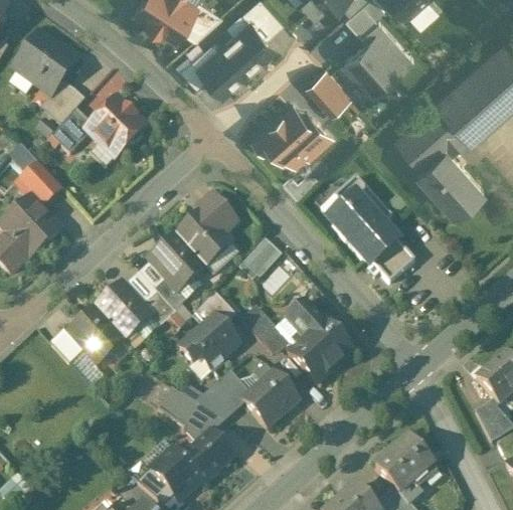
[(141,0),(136,7),(149,16),(147,19),(161,28),(163,25),(176,34),(181,27),(197,2),(196,2),(193,0),(141,0)]
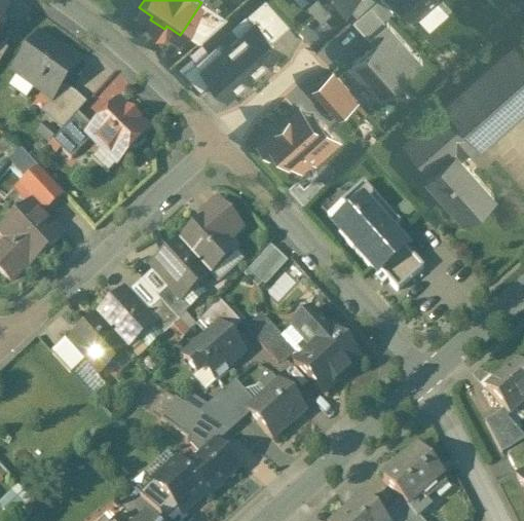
[(200,2),(201,2),(185,28),(200,37),(228,12),(209,0),(201,0),(200,2)]
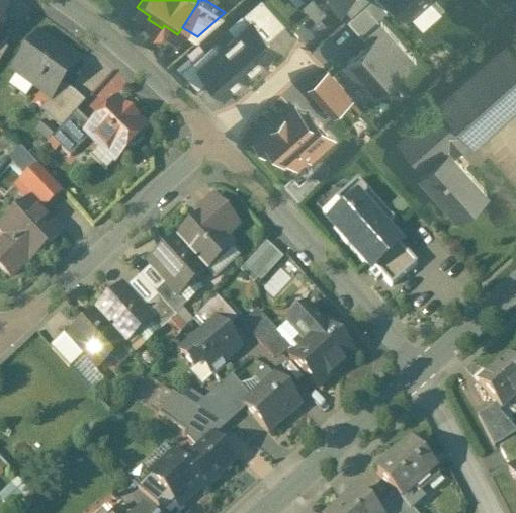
[(270,34),(286,19),(269,0),(253,0),(244,8),(252,17),(253,16),(270,34)]
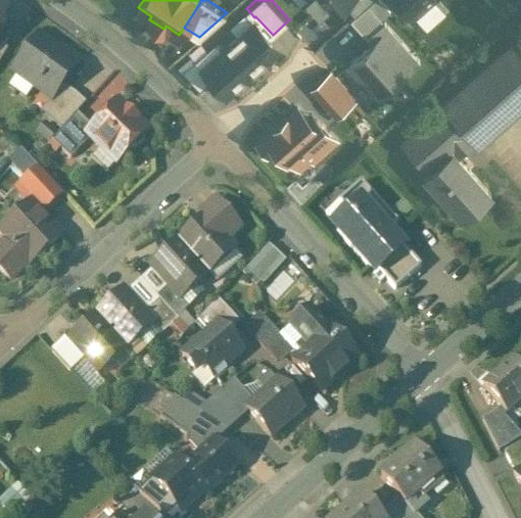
[(315,0),(321,7),(323,5),(330,13),(345,0),(315,0)]
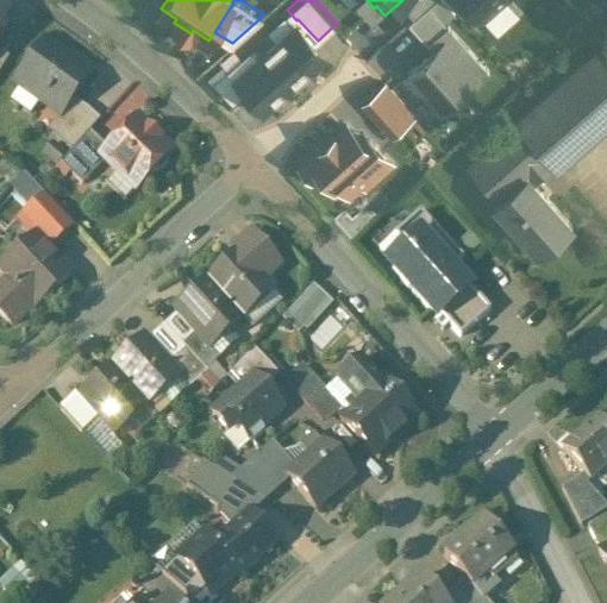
[(405,0),(415,13),(430,0),(405,0)]
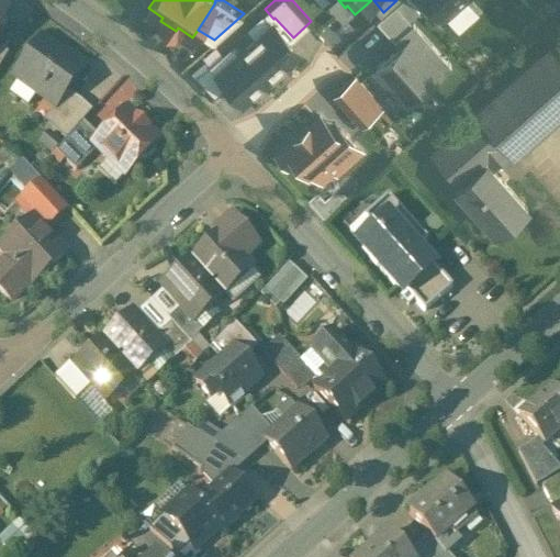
[(410,15),(396,0),(383,12),(378,17),(394,36),(413,19),(410,15)]
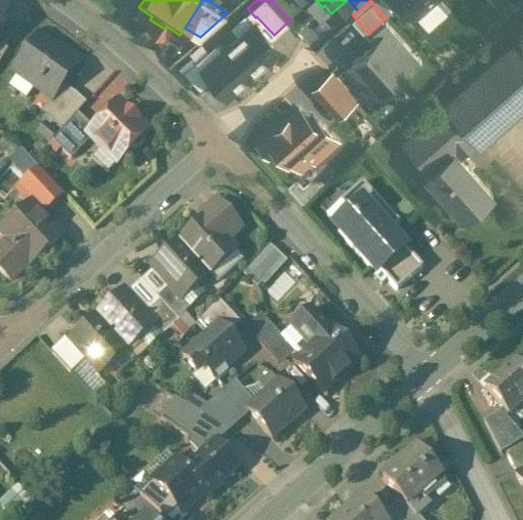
[(383,14),(393,5),(388,0),(370,0),(383,14)]
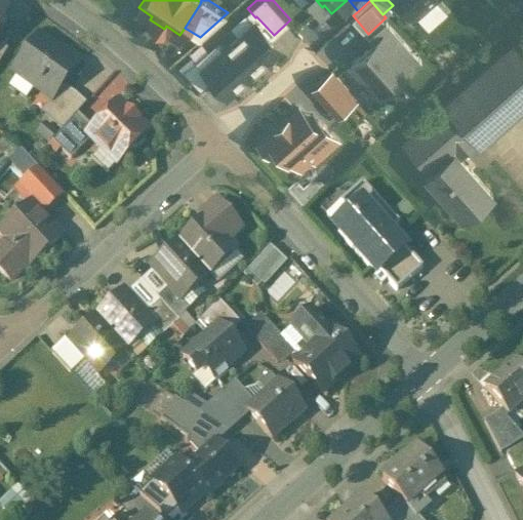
[(404,0),(415,11),(428,0),(404,0)]
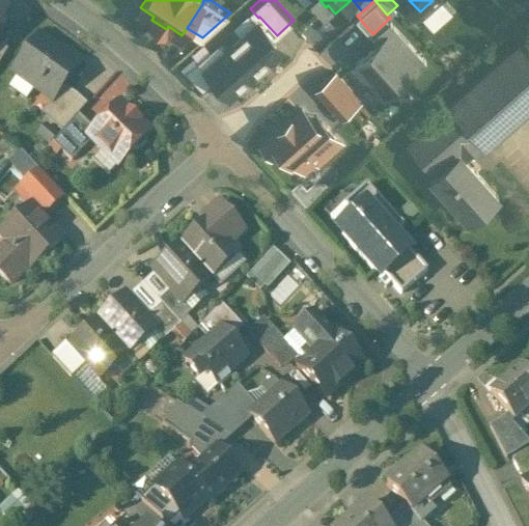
[(230,93),(285,45),(277,35),(259,17),(258,18),(229,44),(205,64),(205,65),(230,93)]
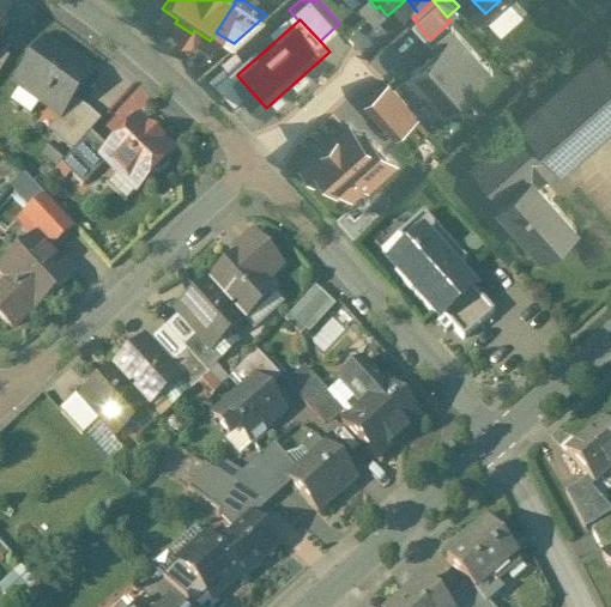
[(445,109),(494,66),(452,19),(451,20),(430,40),(436,44),(410,70),(445,109)]
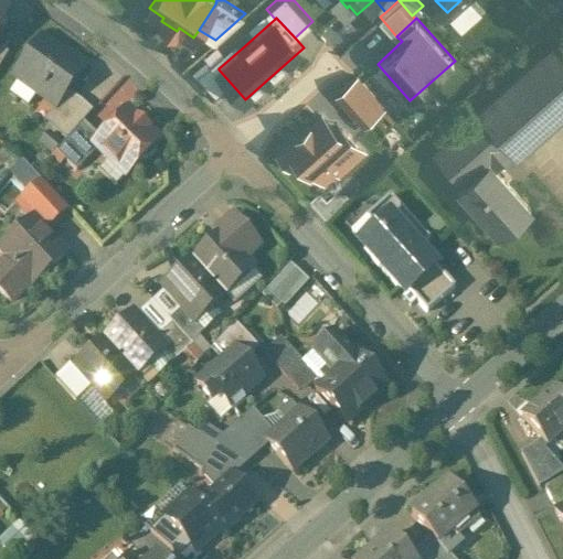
[(68,55),(43,36),(44,34),(43,34),(16,73),(57,103),(85,64),(70,53),(68,55)]
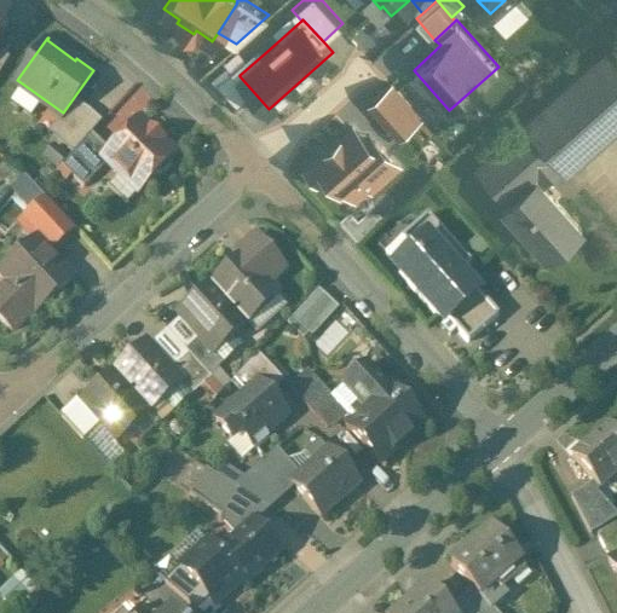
[(616,46),(611,40),(525,116),(528,117),(478,161),(509,196),(536,171),(541,177),(563,157),(569,163),(616,120),(616,46)]
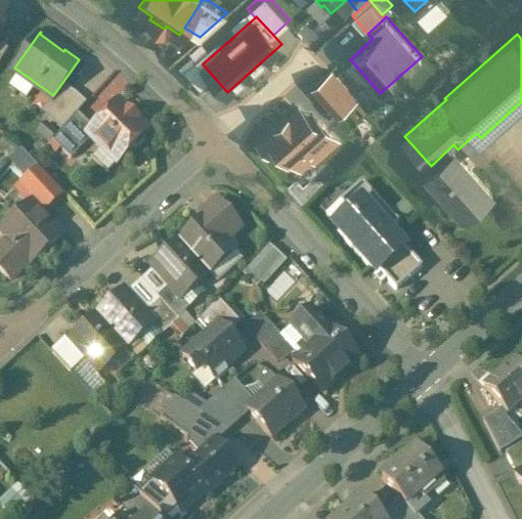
[(197,56),(203,63),(226,43),(220,36),(197,56)]
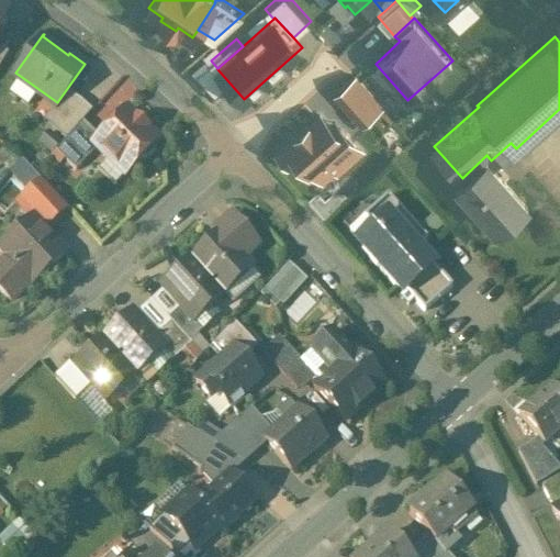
[(0,63),(10,47),(0,42),(0,63)]
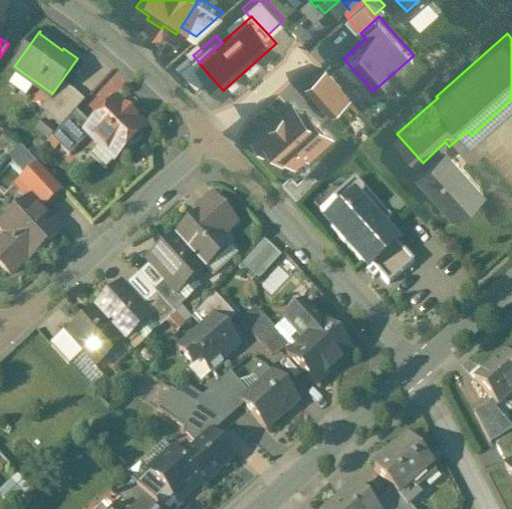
[(351,93),(326,65),(307,81),(332,109),(351,93)]
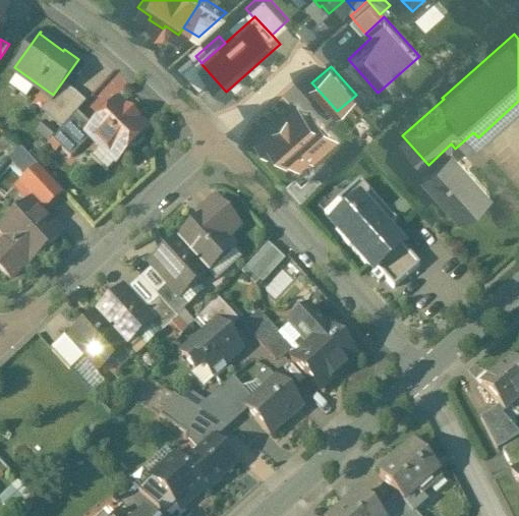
[(74,87),(50,114),(62,125),(77,108),(87,98),(74,87)]
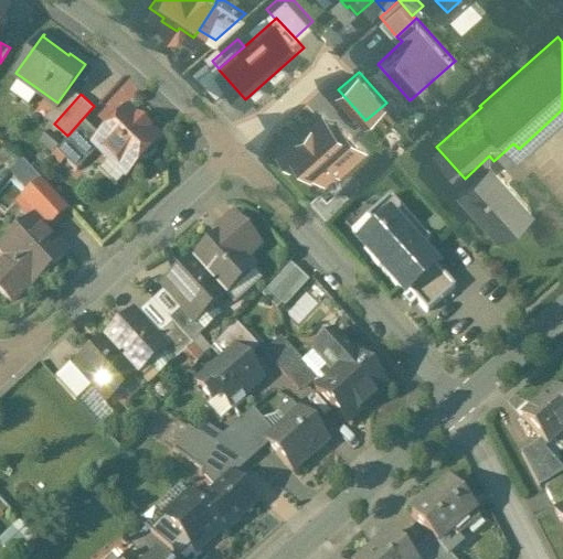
[(139,115),(129,106),(102,133),(96,140),(99,144),(112,156),(115,152),(130,167),(142,154),(150,154),(158,147),(158,139),(160,136),(148,125),(149,125),(139,115)]
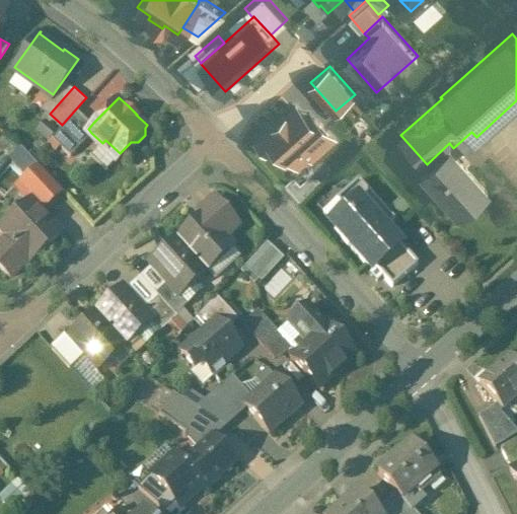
[(296,101),(256,137),(267,148),(273,142),(286,157),(291,152),(298,160),(309,150),(313,155),(335,136),(310,108),(306,113),(296,101)]
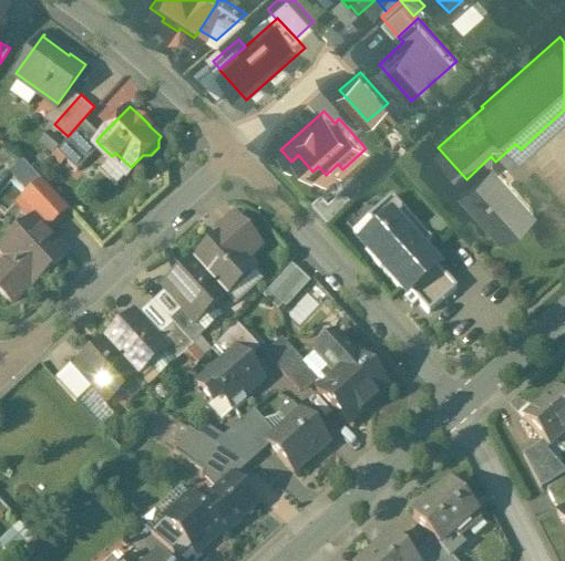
[(102,134),(84,117),(68,136),(58,147),(78,167),(100,145),(96,141),(102,134)]
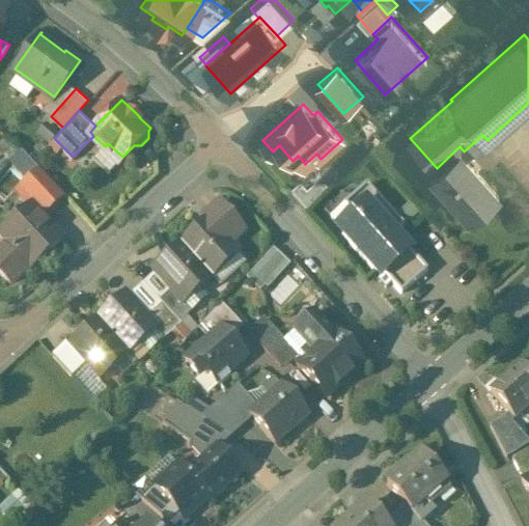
[(499,190),(464,151),(460,146),(437,168),(432,172),(471,216),(499,190)]
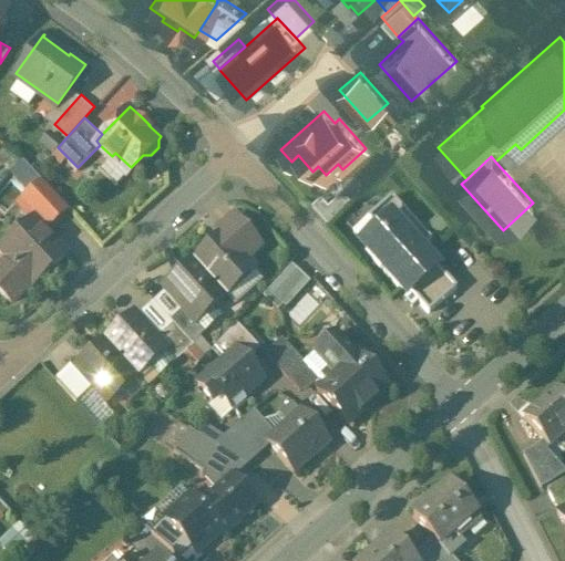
[(70,207),(40,174),(18,199),(33,216),(34,215),(47,228),(70,207)]
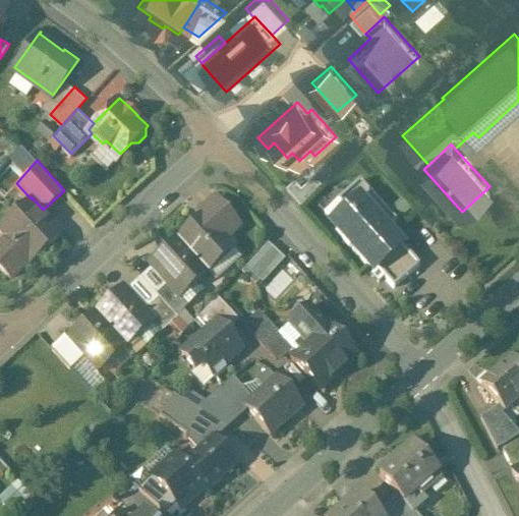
[(339,197),(352,212),(365,201),(388,225),(397,217),(361,177),(339,197)]
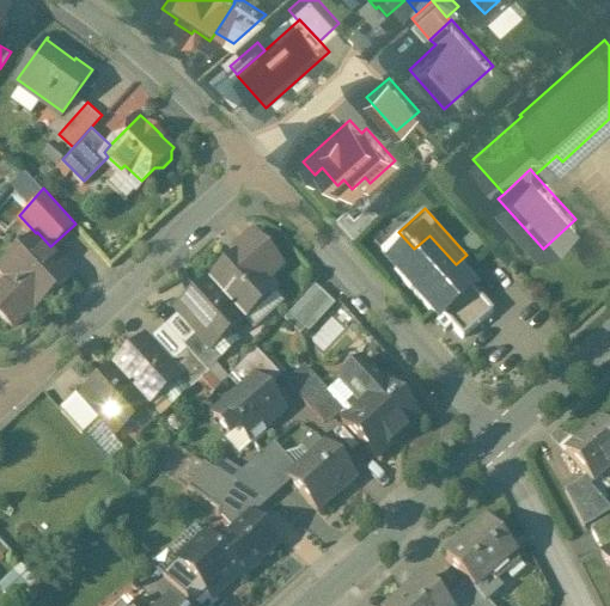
[(278,256),(254,230),(237,245),(239,249),(242,248),(262,270),(278,256)]
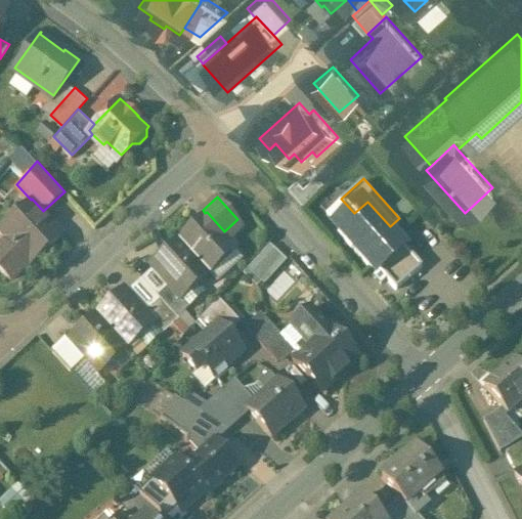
[(43,211),(32,199),(31,200),(1,227),(9,236),(0,244),(0,263),(11,276),(30,259),(32,260),(62,232),(43,211)]
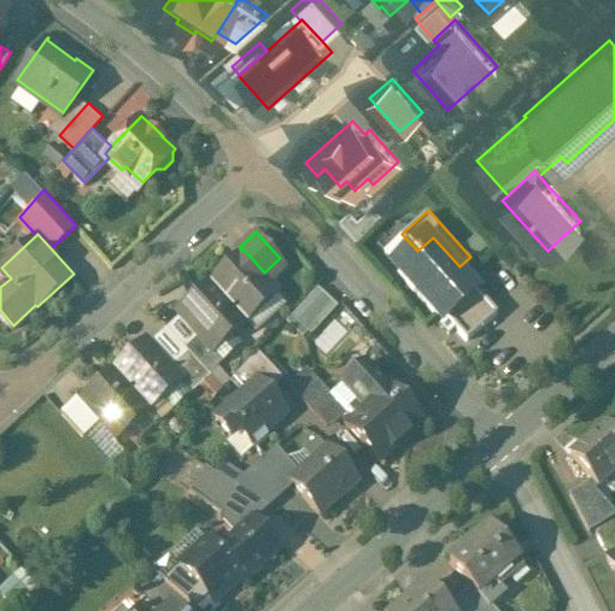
[(438,311),(443,309),(473,281),(460,266),(433,238),(417,251),(399,268),(438,311)]
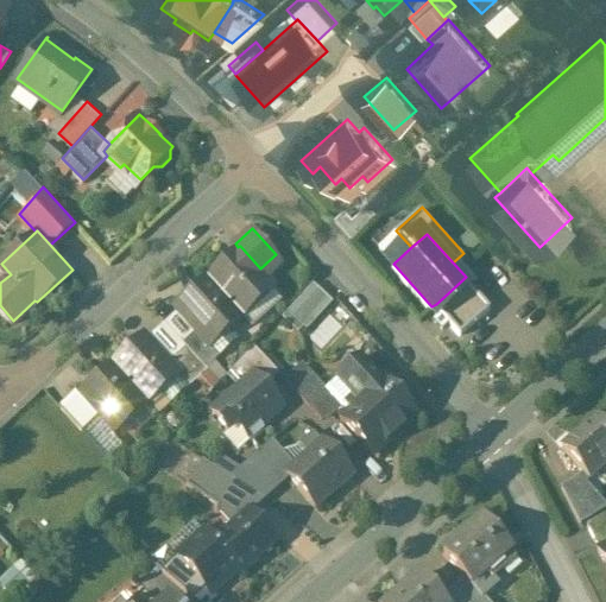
[(260,268),(240,246),(238,247),(240,249),(227,260),(226,258),(208,274),(242,314),(275,285),(260,268)]
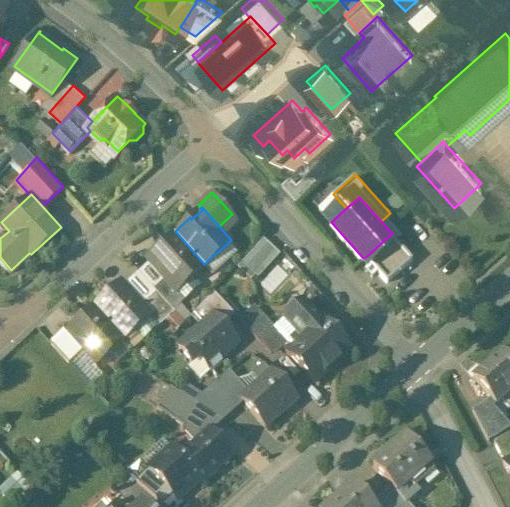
[(204,264),(175,231),(148,255),(151,258),(166,275),(178,288),(179,287),(194,273),(204,264)]
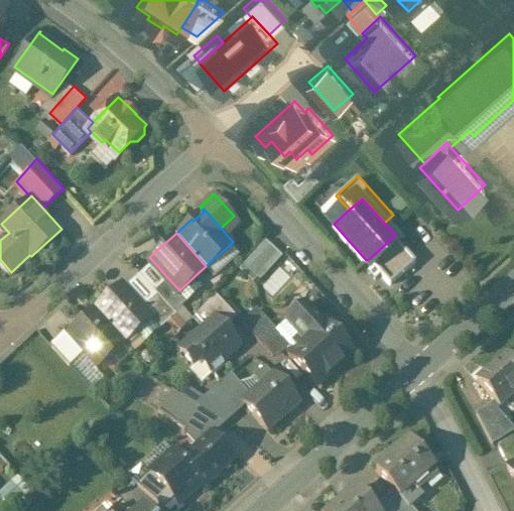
[(416,259),(395,235),(370,258),(391,281),(416,259)]
